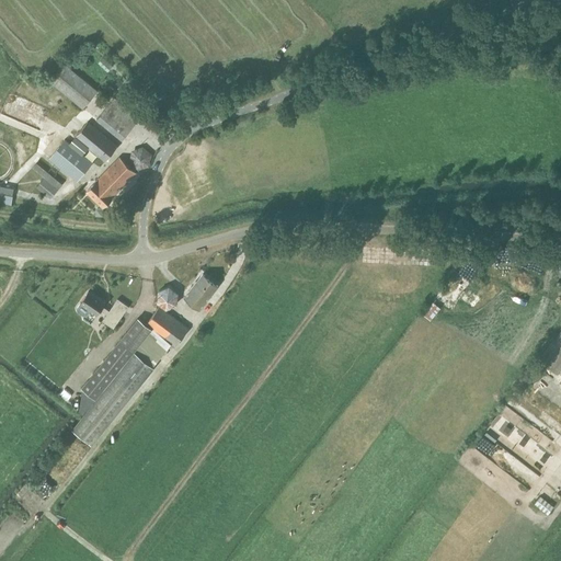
[(48,80),(82,109),(98,90),(64,63),(48,80)]
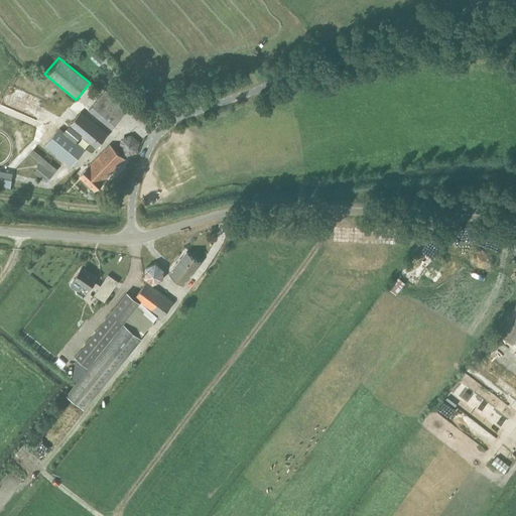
[(128,109),(105,90),(89,110),(112,129),(119,120),(128,109)]
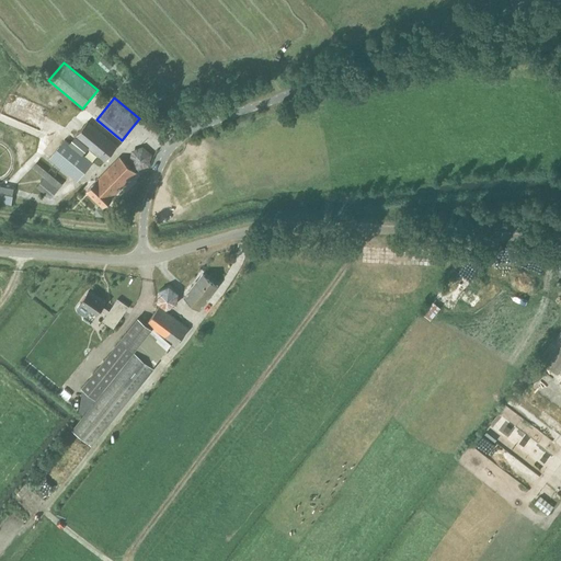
[(144,107),(148,111),(155,103),(151,100),(144,107)]
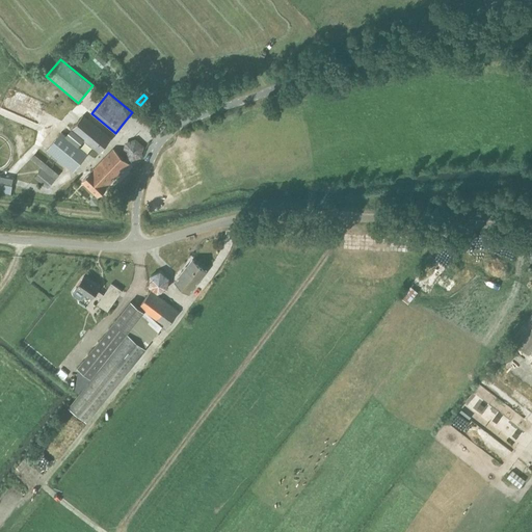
[(83,115),(71,129),(100,153),(111,138),(83,115)]
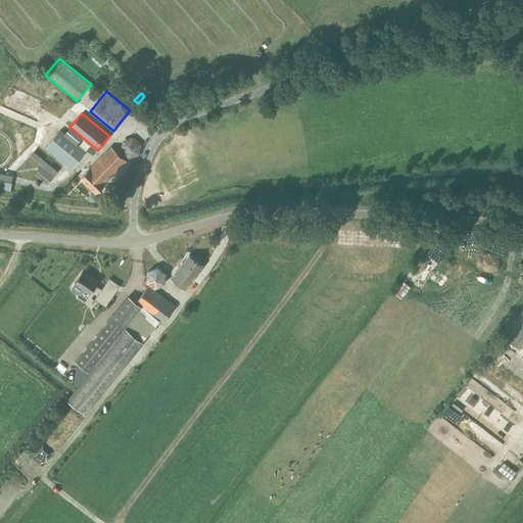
[(72,169),(86,151),(60,130),(46,147),(72,169)]
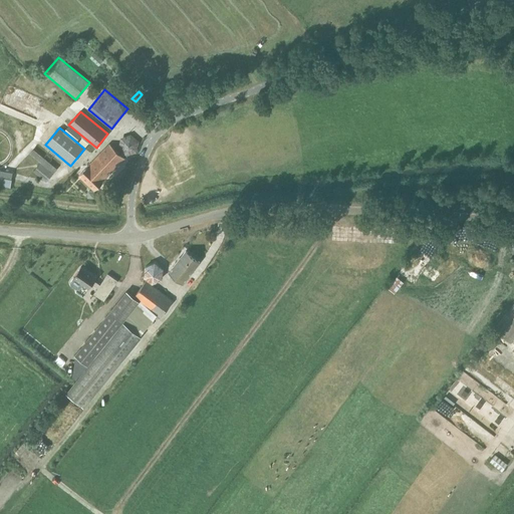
[(79,176),(94,190),(111,172),(119,164),(124,158),(109,144),(79,176)]
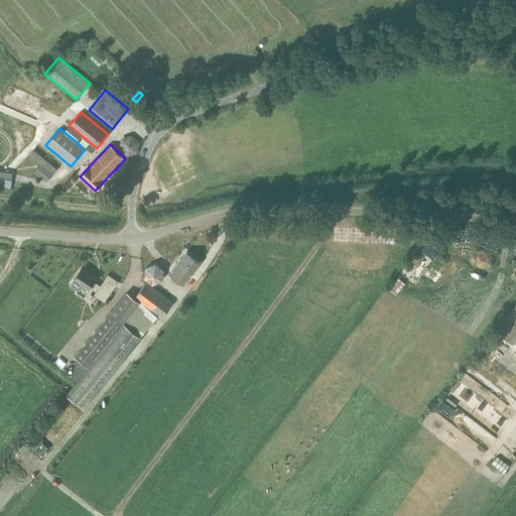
[(41,163),(35,172),(49,180),(56,169),(33,150),(30,154),(41,163)]
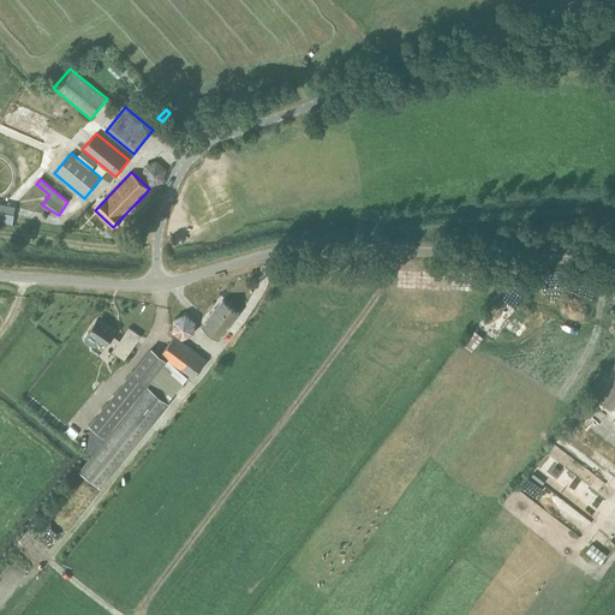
[(0,220),(12,224),(13,214),(0,212),(0,220)]
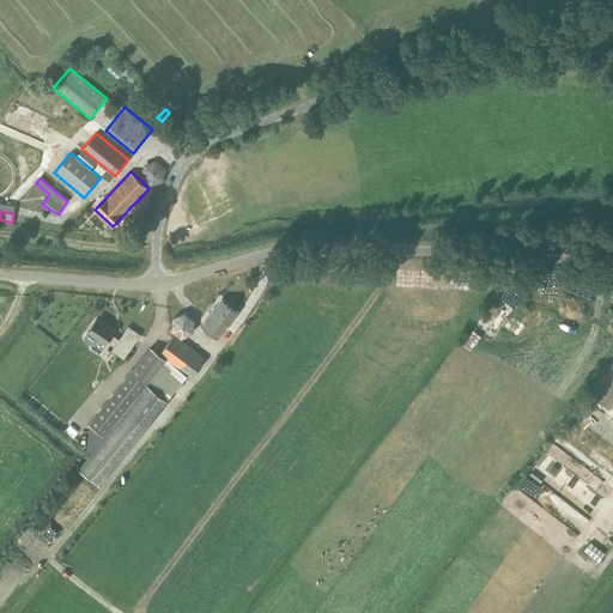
[(240,314),(223,301),(202,326),(218,339),(240,314)]
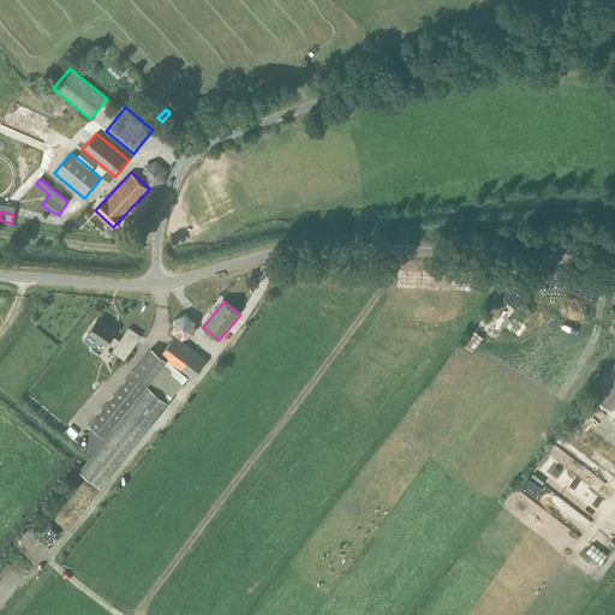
[(185,314),(173,318),(172,332),(183,339),(195,334),(196,321),(185,314)]
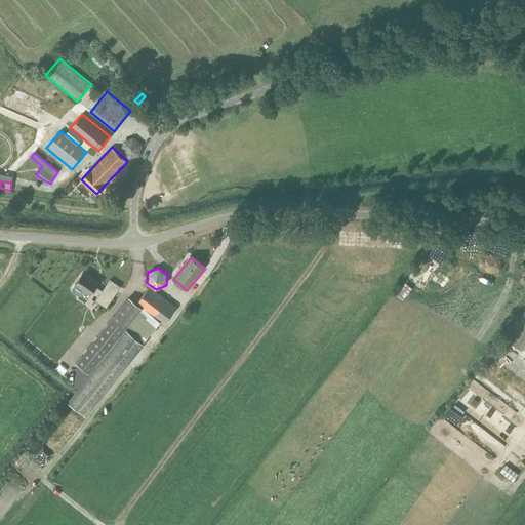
[(79,291),(80,290),(81,290),(82,288),(91,294),(94,290),(101,294),(96,300),(107,308),(121,287),(111,280),(103,291),(96,287),(98,284),(83,274),(76,284),(75,286),(75,287),(75,288),(75,289),(76,290),(76,291),(77,291),(78,291),(79,291)]
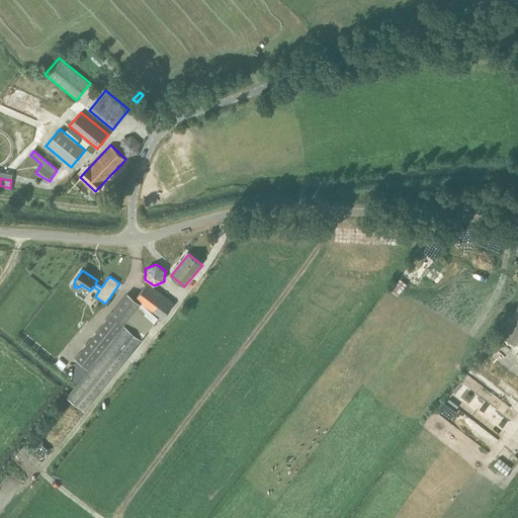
[(161,322),(174,306),(148,282),(135,299),(161,322)]
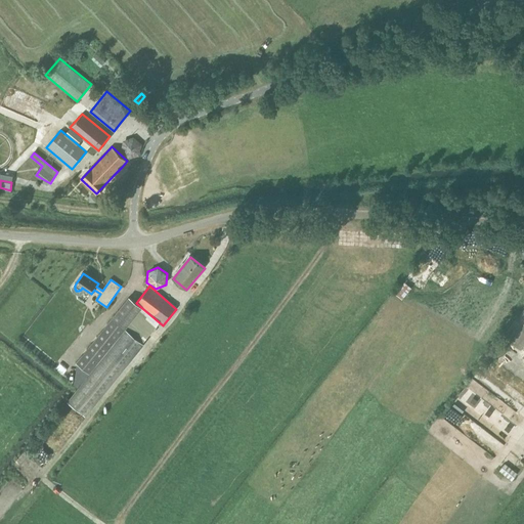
[(74,385),(77,387),(67,399),(85,415),(143,343),(126,329),(141,308),(129,298),(76,362),(78,364),(74,385)]
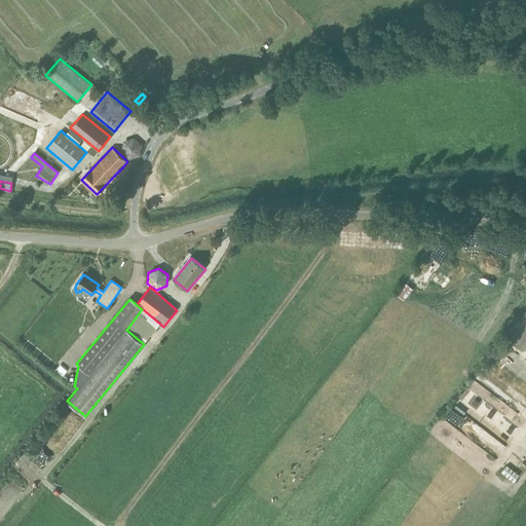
[(501,472),(514,481),(519,474),(506,464),(501,472)]
